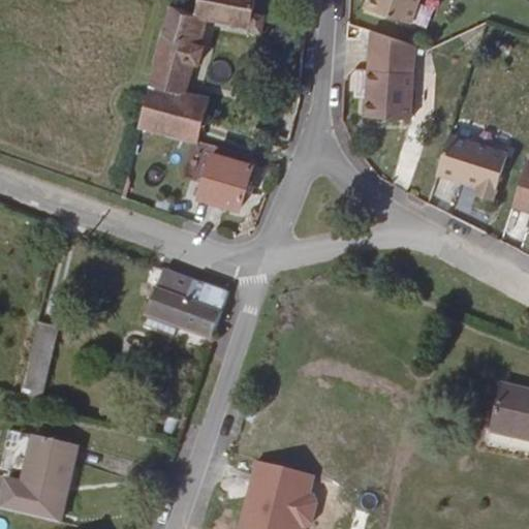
[(254,21),(258,0),(168,0),(162,24),(201,34),(204,35),(210,11),(254,21)]
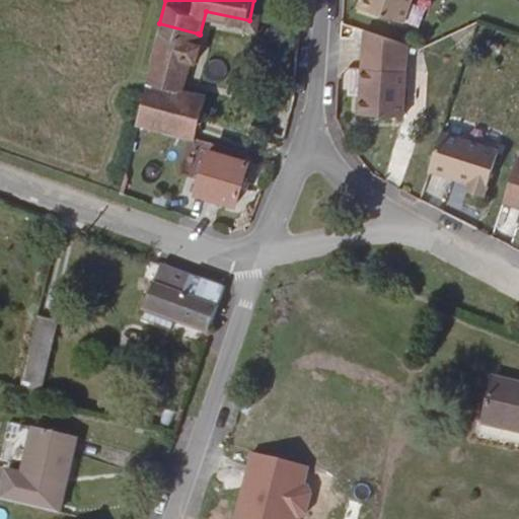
[(402,24),(410,0),(362,0),(359,10),(402,24)]
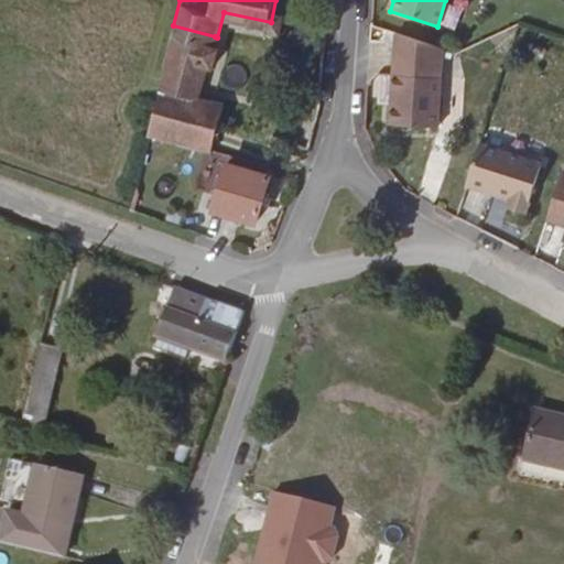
[(215,36),(173,25),(166,47),(208,58),(215,36)]
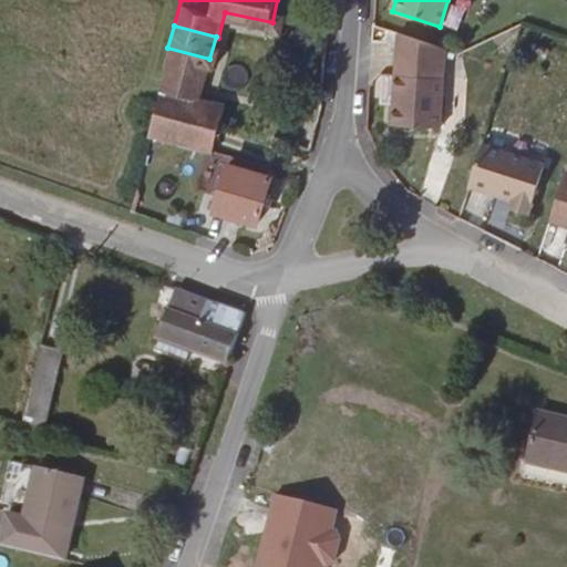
[(443,49),(394,33),(389,125),(437,127),(443,49)]
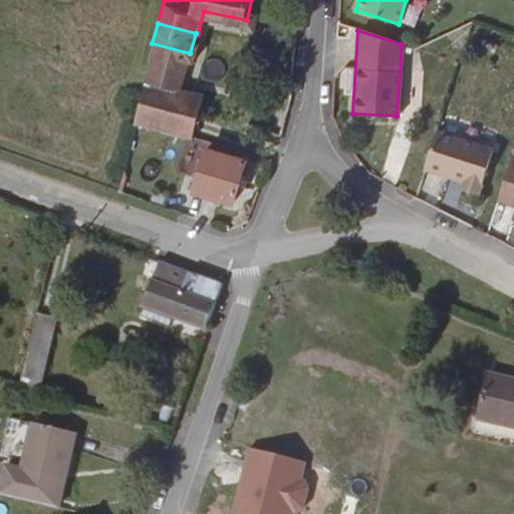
[(203,36),(198,34),(196,33),(190,53),(192,54),(198,56),(203,36)]
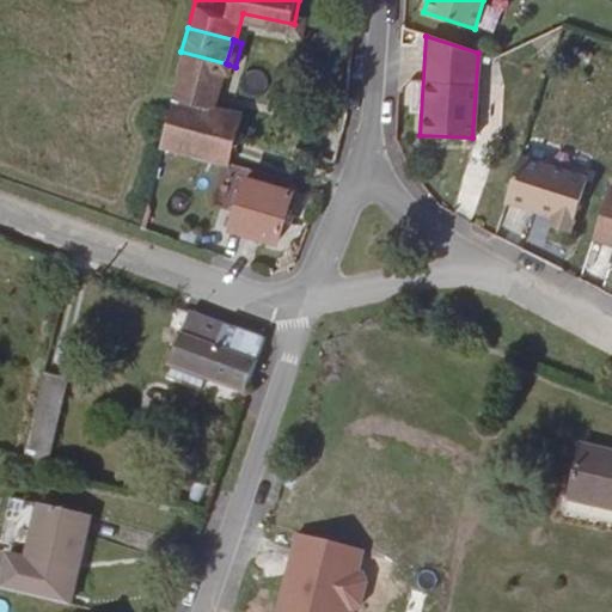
[(220,97),(228,65),(226,63),(181,51),(173,84),(220,97)]
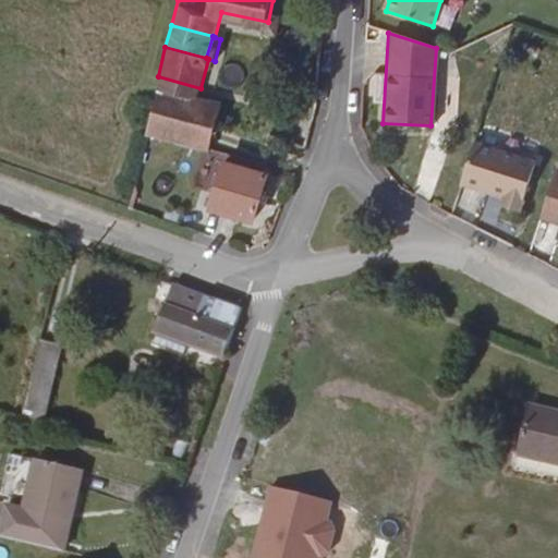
[(158,76),(147,121),(213,140),(221,106),(223,95),(201,88),(158,76)]
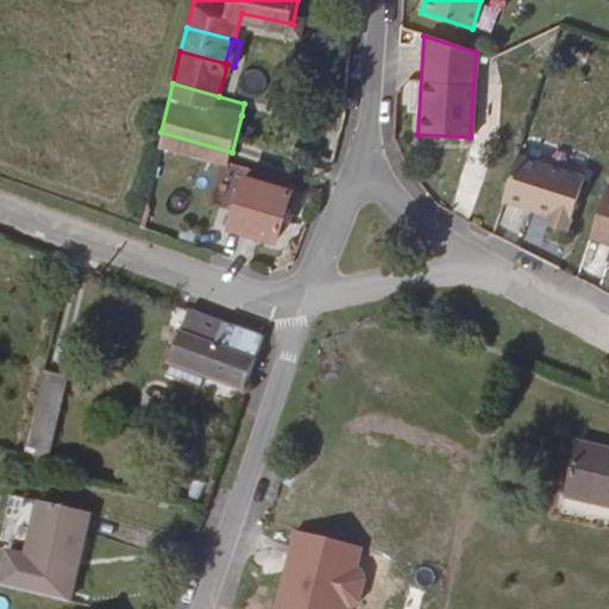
[(515,155),(501,198),(548,213),(545,224),(565,230),(583,176),(515,155)]
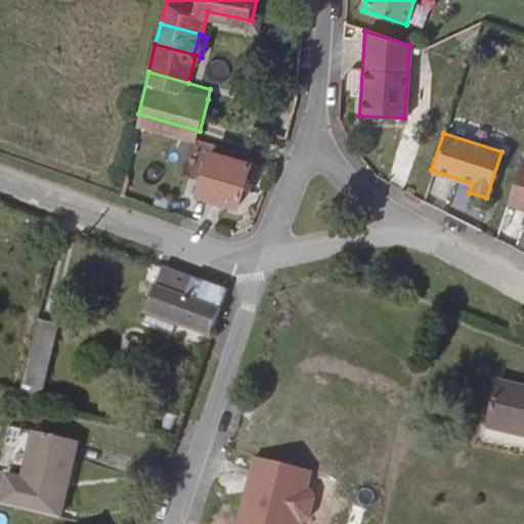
[(214,142),(200,185),(236,197),(251,156),(214,142)]
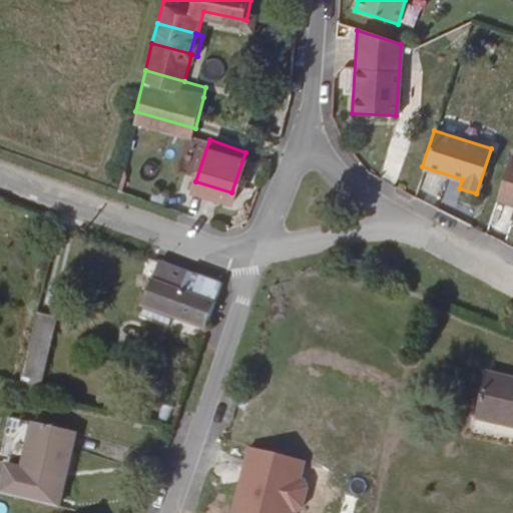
[(512,156),(509,155),(495,200),(512,205),(512,209),(510,218),(512,219),(512,156)]
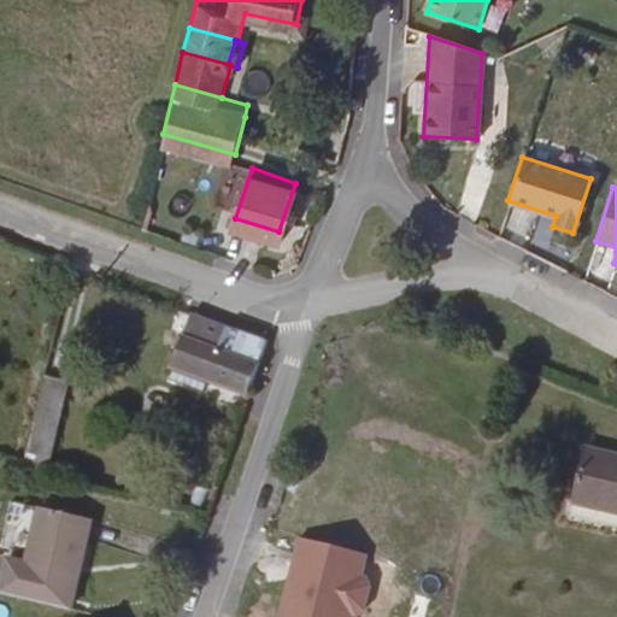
[(201,376),(247,394),(265,342),(193,316),(175,365),(176,366),(201,376)]
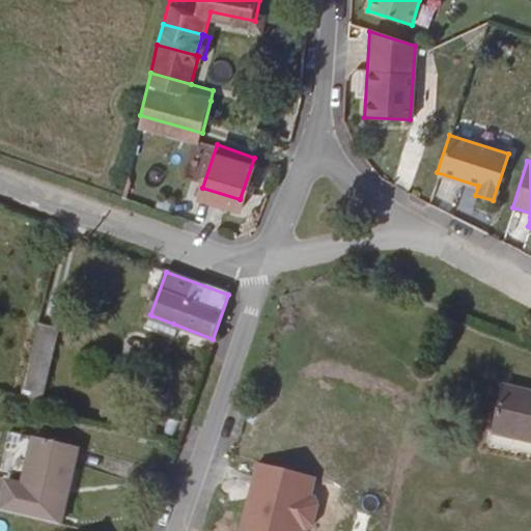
[(170,335),(173,324),(151,315),(148,328),(170,335)]
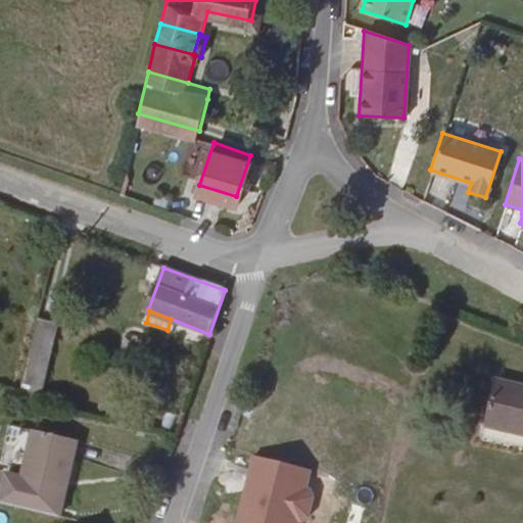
[(347,517),(388,394),(311,370),(270,491),(347,517)]
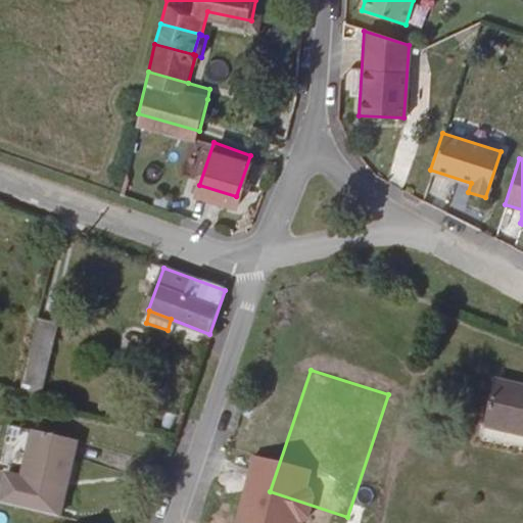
[(522,434),(522,386),(500,380),(488,426),(522,434)]
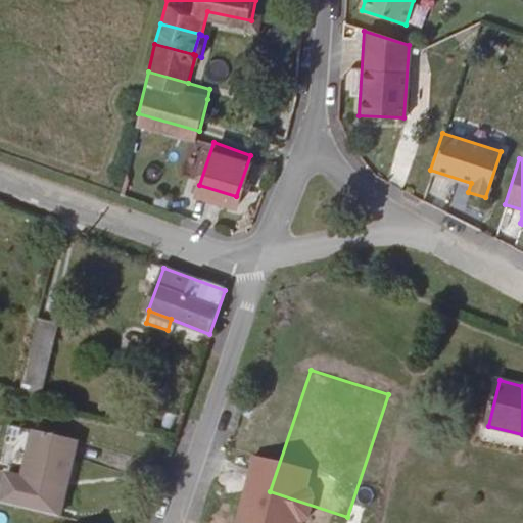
[(17,476),(28,427),(12,423),(1,474),(17,476)]
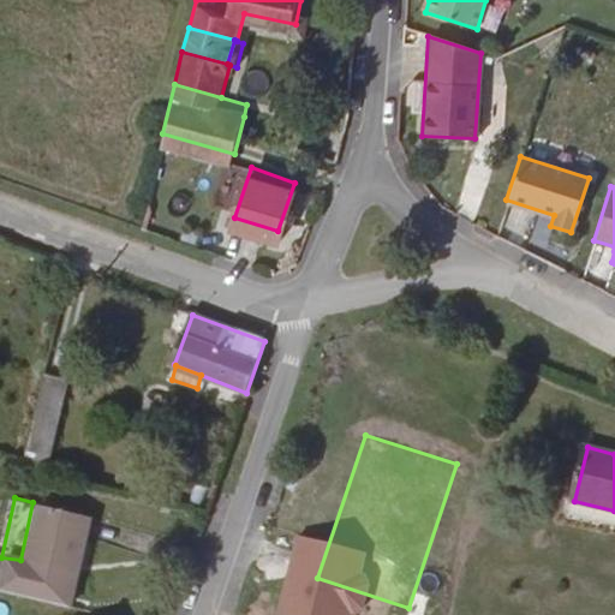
[(81,511),(33,502),(21,560),(66,569),(81,511)]
